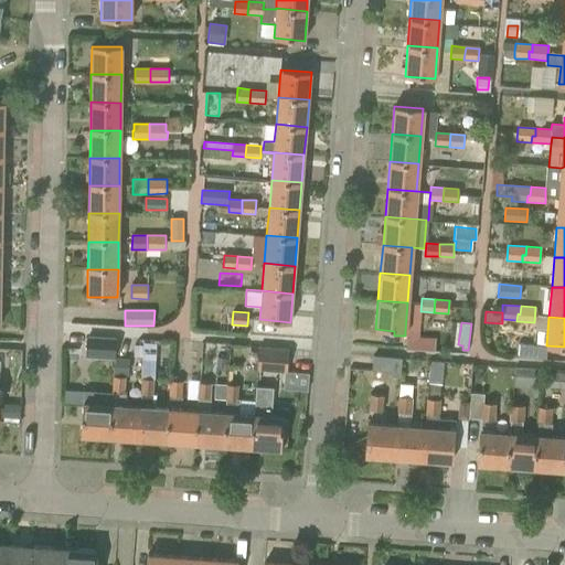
[(115,336),(86,333),(84,353),(114,355),(115,336)]
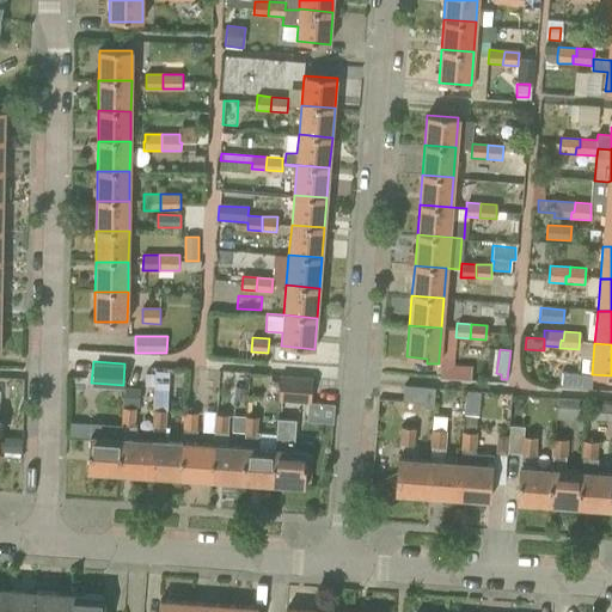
[(448,363),(447,377),(471,378),(472,366),(448,363)]
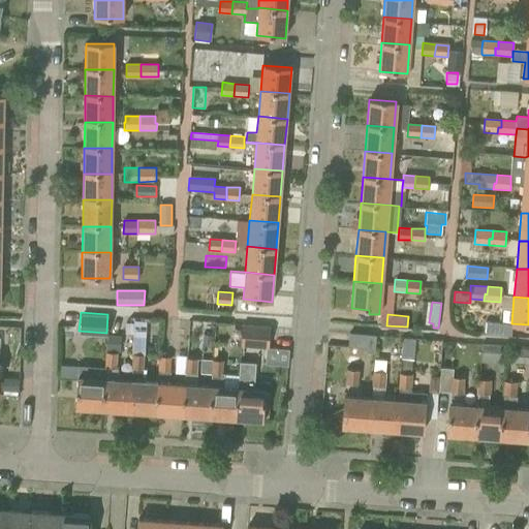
[(485,322),(485,334),(505,335),(506,323),(485,322)]
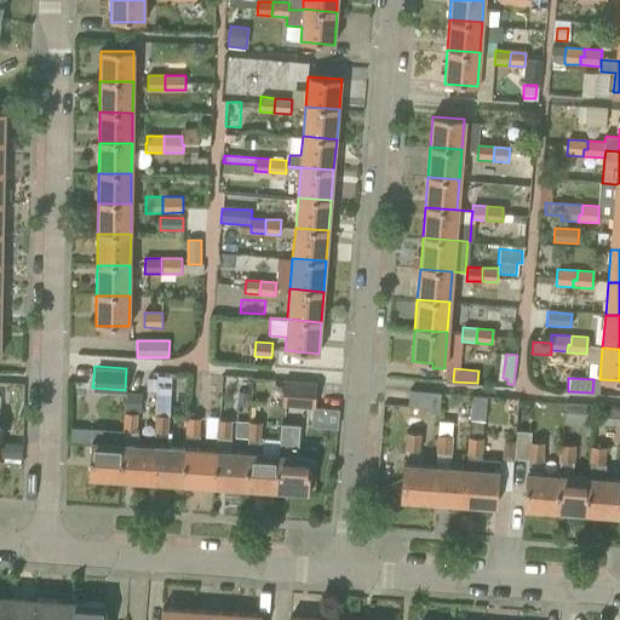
[(319,385),(285,382),(282,406),(316,408),(319,385)]
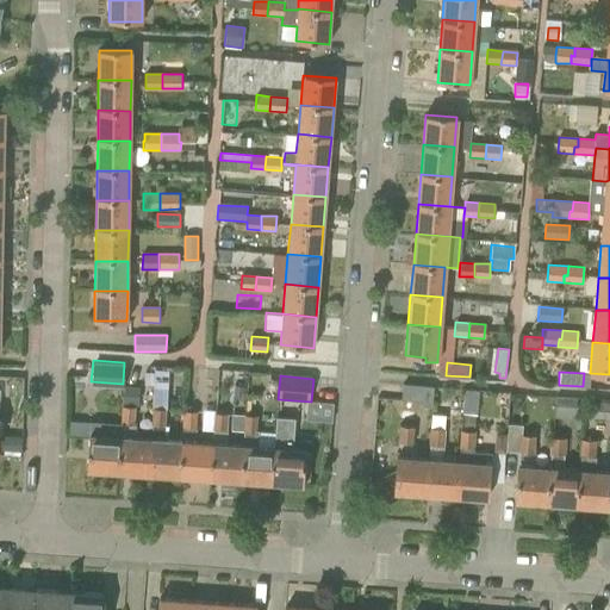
[(433,387),(403,384),(400,400),(421,403),(421,406),(431,408),(433,387)]
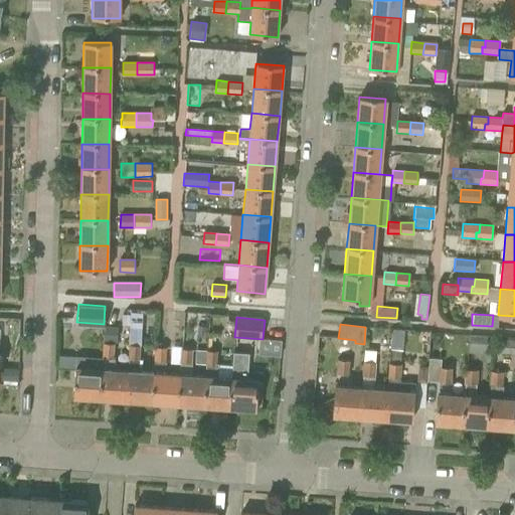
[(117,325),(105,325),(104,340),(116,341),(117,325)]
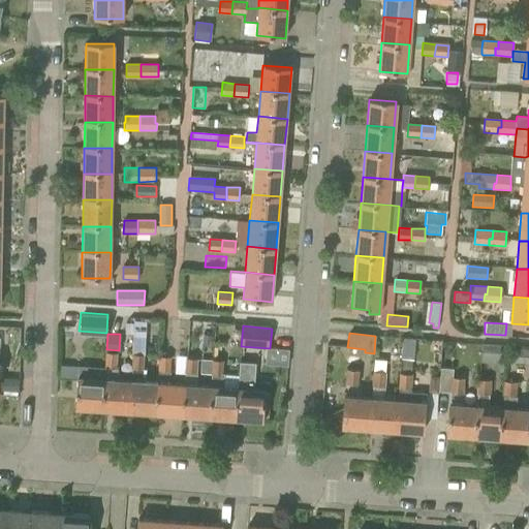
[(411,338),(402,337),(400,360),(409,361),(411,338)]
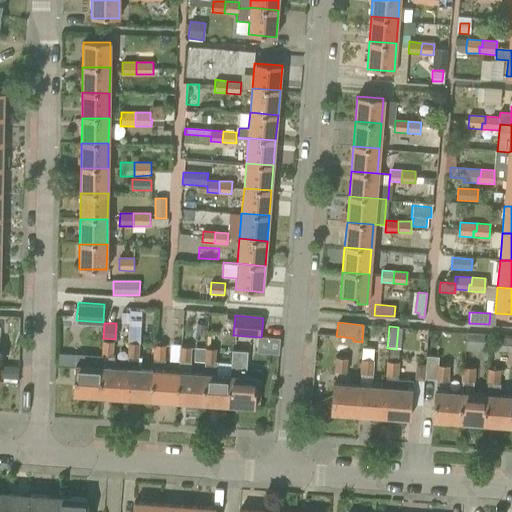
[(150,398),(152,370),(139,369),(140,357),(139,357),(140,329),(129,328),(126,368),(124,396),(124,397),(150,399),(150,398)]
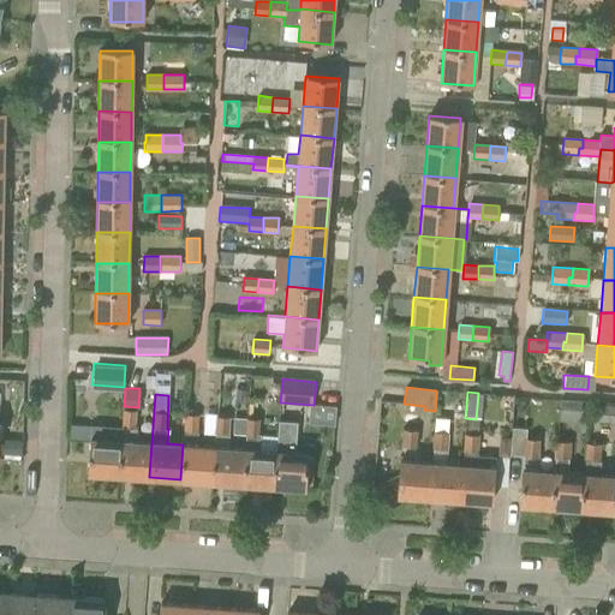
[(579,400),(561,400),(560,417),(579,418),(579,400)]
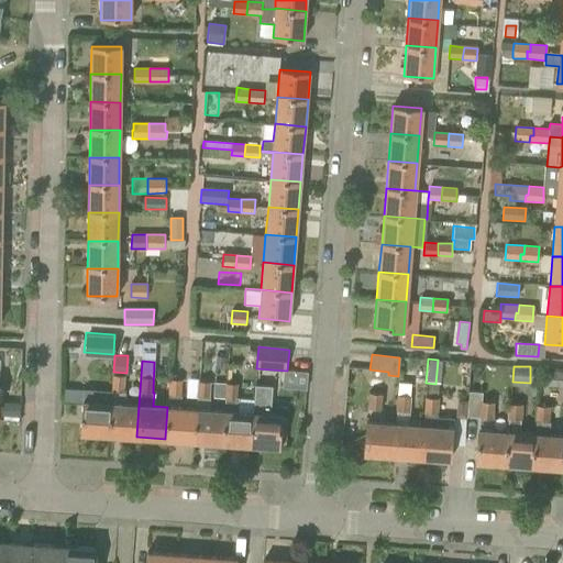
[(562,371),(542,371),(541,385),(562,386),(562,371)]
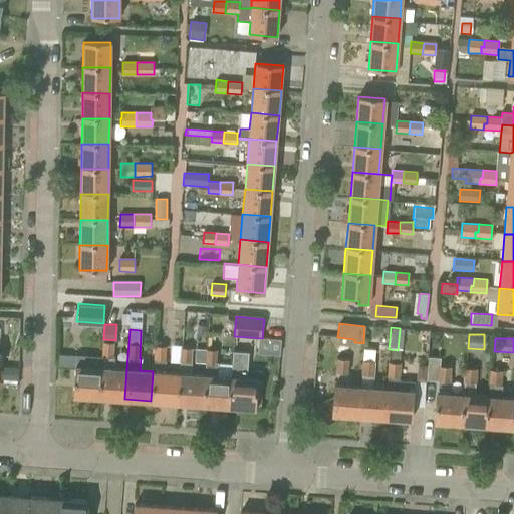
[(101,367),(99,398),(100,396),(124,398),(126,369),(114,368),(115,356),(112,356),(113,343),(103,342),(101,367)]
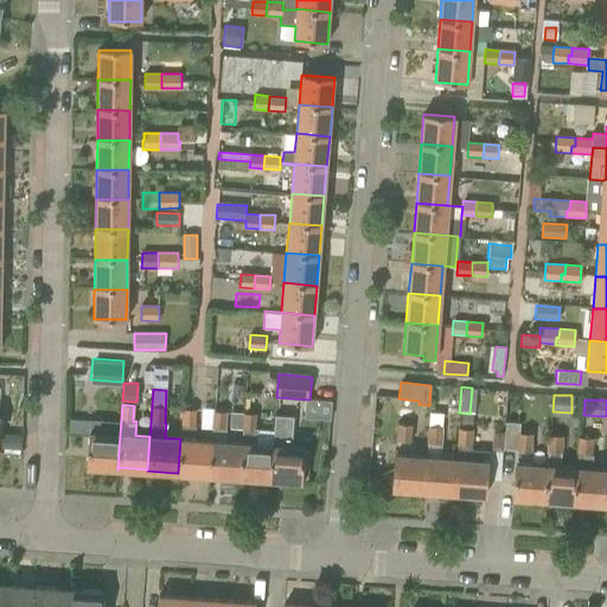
[(210,475),(212,441),(195,440),(196,409),(183,409),(180,439),(178,472),(178,473),(179,472),(209,473),(210,475)]
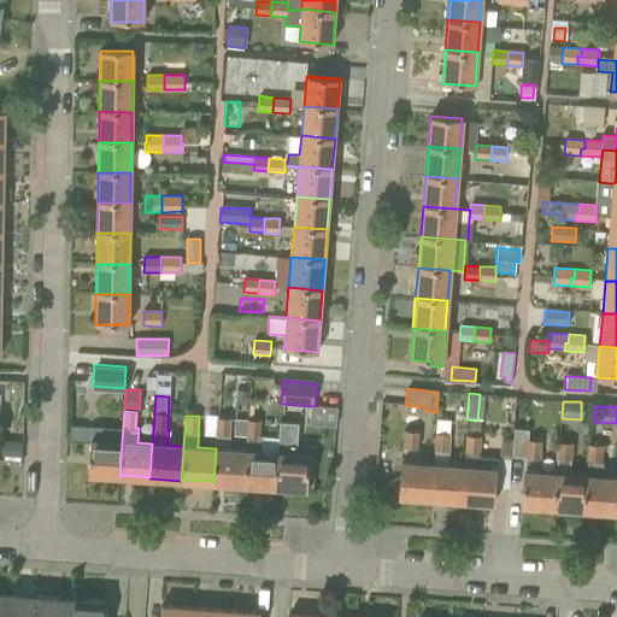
[(216,417),(216,435),(230,435),(231,418),(216,417)]
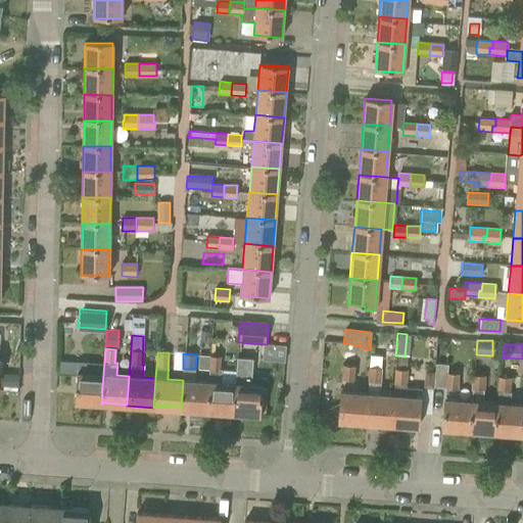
[(207,410),(233,412),(235,384),(221,383),(222,371),(221,371),(222,357),(210,357),(208,382),(206,412),(207,410)]
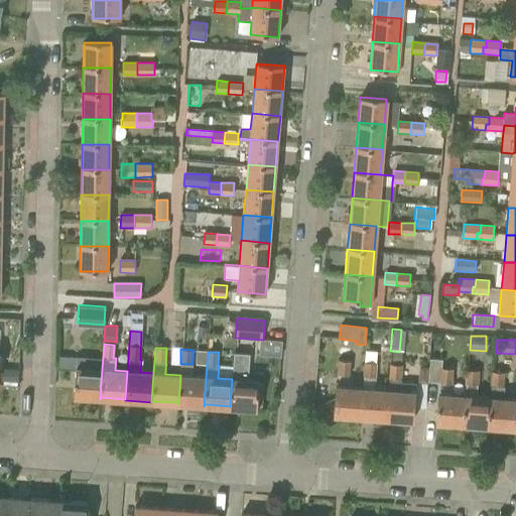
[(233,379),(232,379),(230,406),(230,409),(256,409),(259,380),(248,380),(250,354),(234,353),(233,379)]
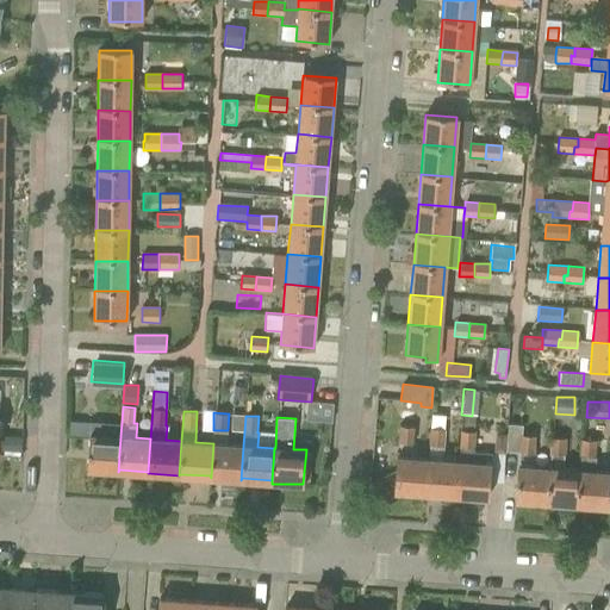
[(522,425),(508,424),(505,452),(535,454),(536,435),(522,435),(522,425)]
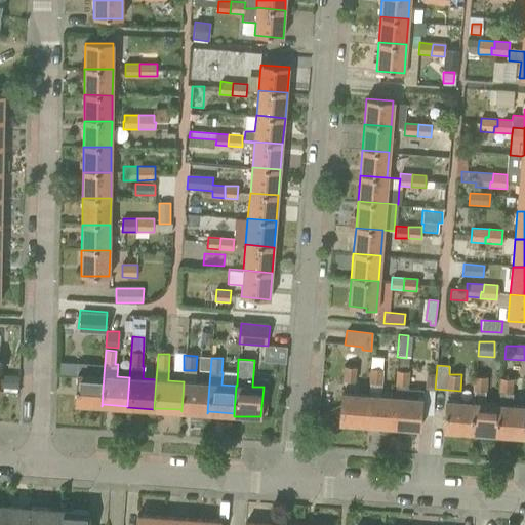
[(342,380),(355,381),(356,367),(344,366),(342,380)]
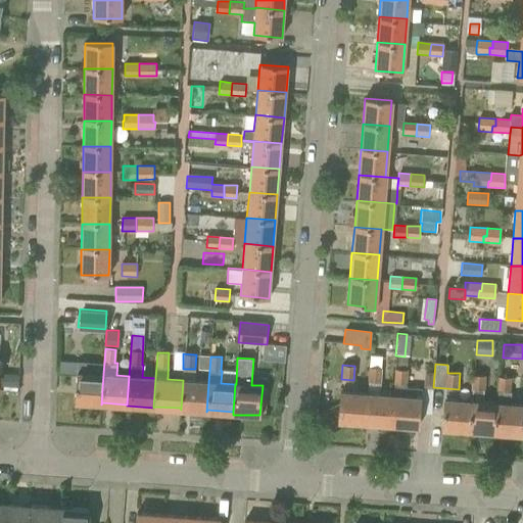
[(369,367),(368,382),(381,382),(382,368),(369,367)]
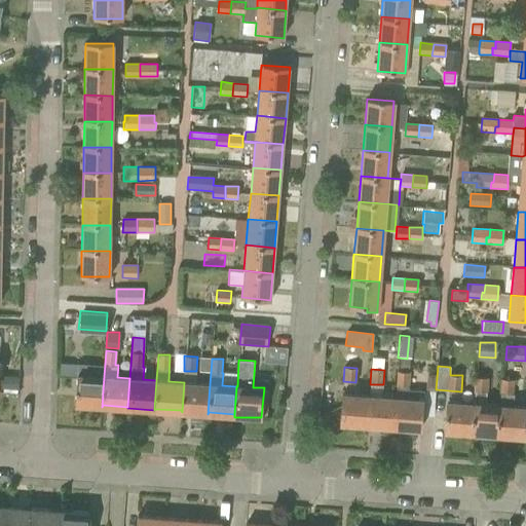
[(396,385),(397,385),(409,386),(410,372),(397,371),(396,385)]
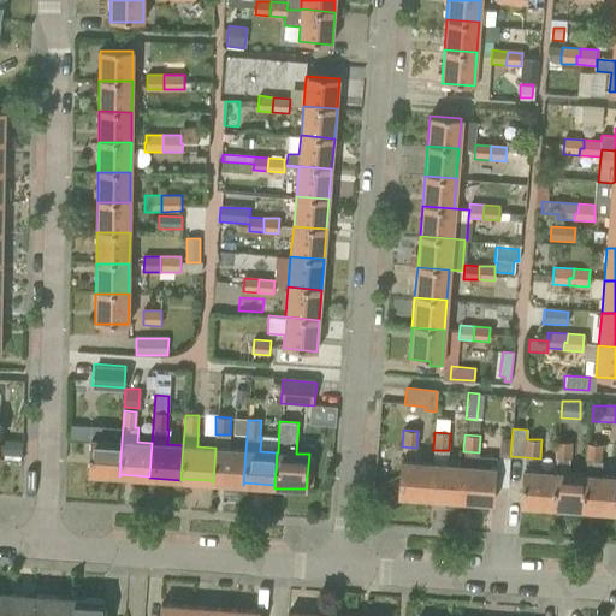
[(90,439),(88,474),(119,477),(122,440),(90,439)]
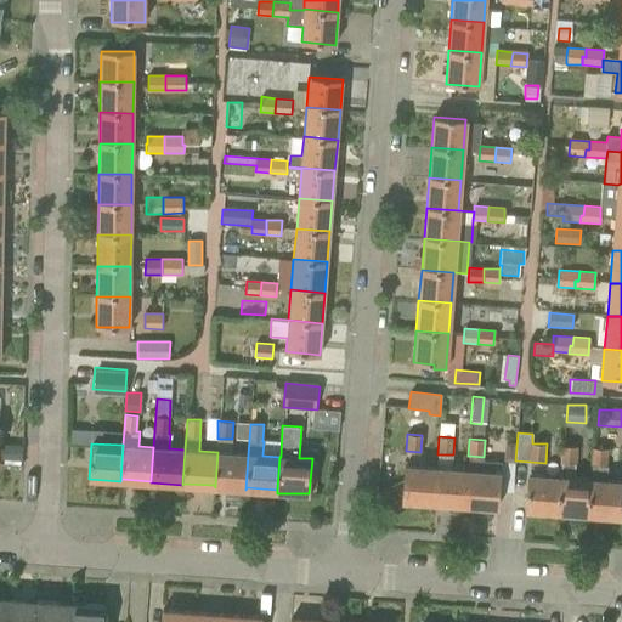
[(1,445),(0,458),(21,459),(22,446),(1,445)]
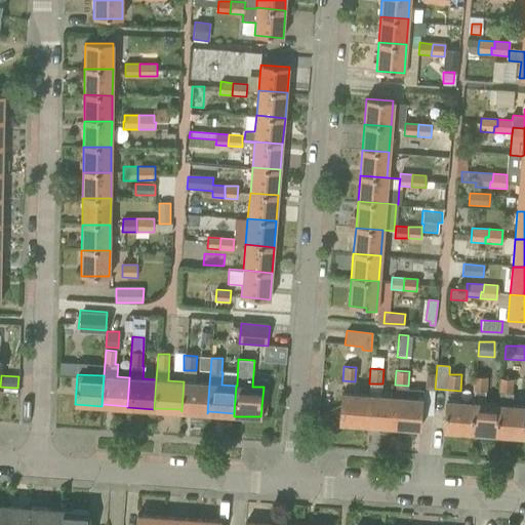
[(499,377),(497,404),(485,404),(487,377),(473,376),(472,403),(470,432),(471,433),(472,431),(496,433),(497,435),(501,377),(499,377)]
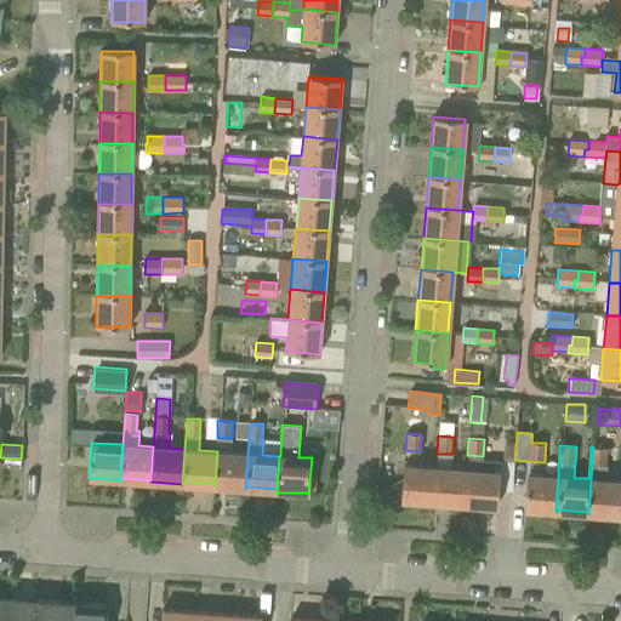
[(620,516),(620,490),(620,480),(604,479),(607,448),(593,446),(588,514),(620,516)]
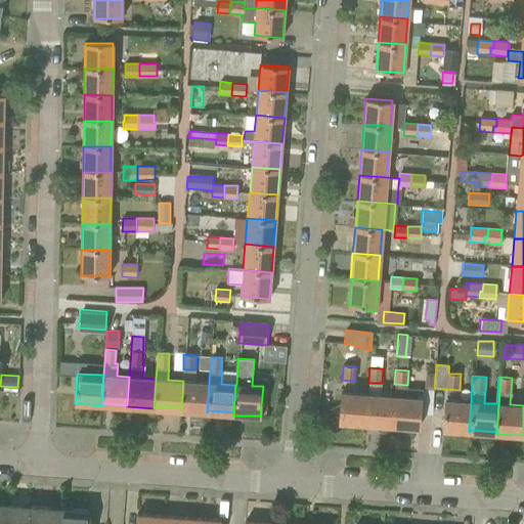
[(207,412),(209,383),(183,381),(181,410),(207,412)]
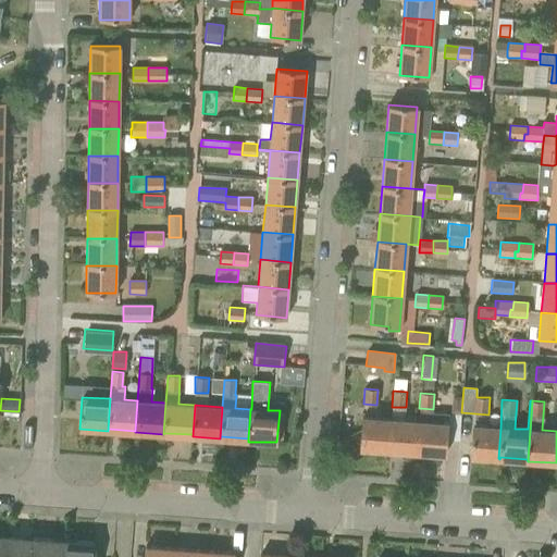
[(417,453),(416,453),(445,455),(448,413),(432,412),(433,409),(420,408),(419,421),(417,453)]
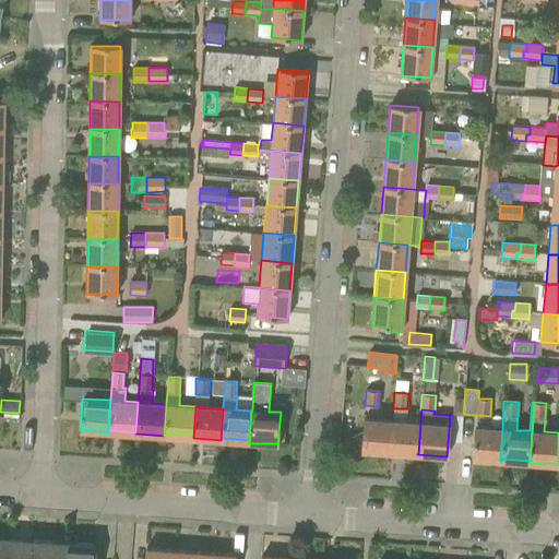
[(364,418),(361,450),(391,452),(391,451),(392,420),(364,418)]
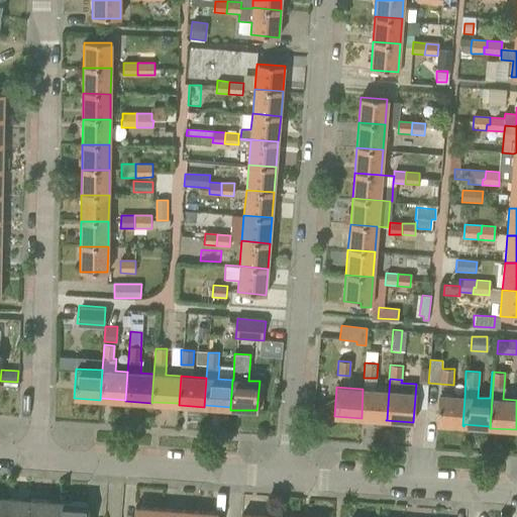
[(389,391),(363,389),(362,417),(386,419),(389,391)]
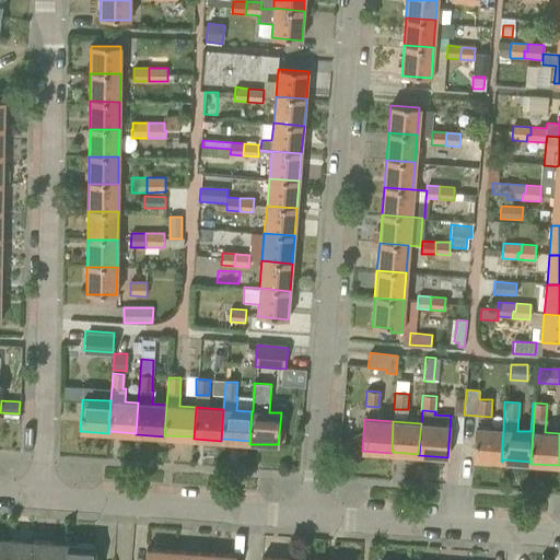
[(476,428),(474,459),(502,462),(501,461),(503,430),(476,428)]
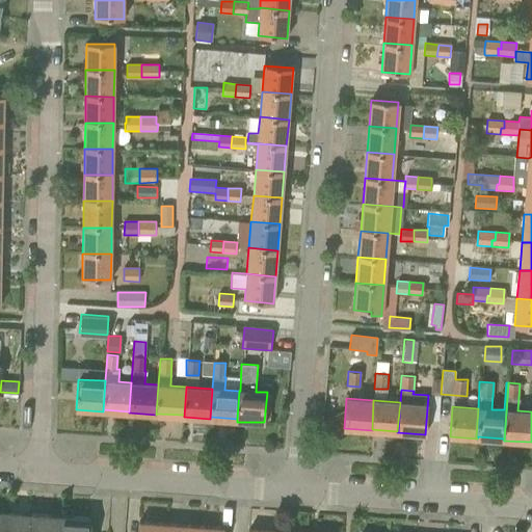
[(5,513),(3,531),(30,531),(32,513),(31,513),(31,515),(5,513)]
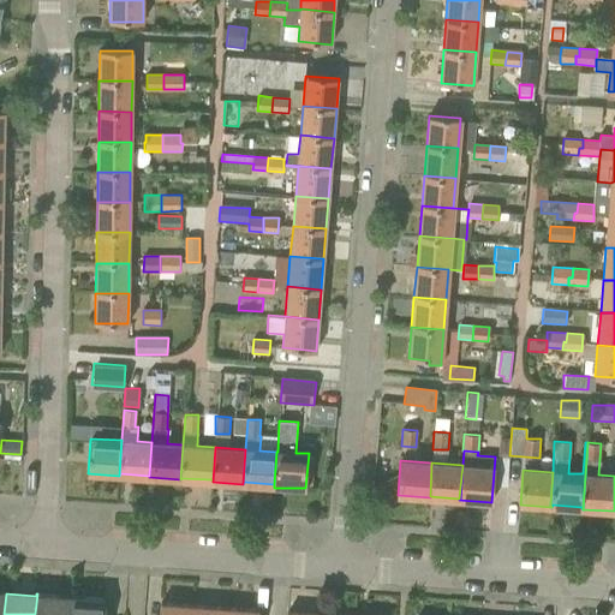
[(37,593),(35,614),(69,614),(71,596),(37,593)]
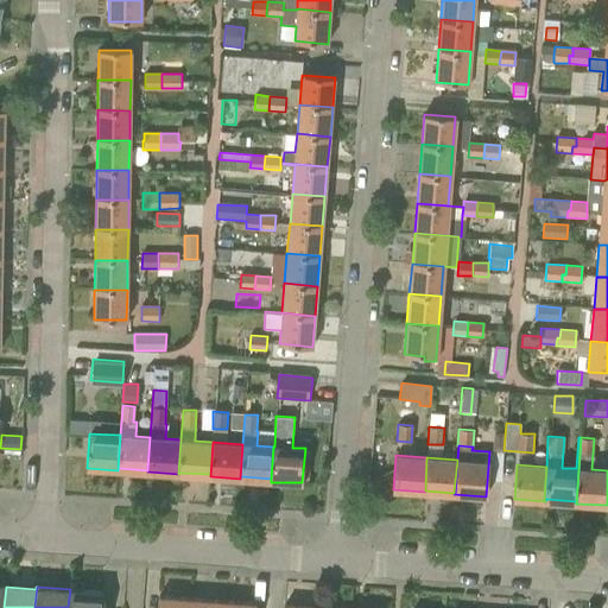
[(102,607),(103,591),(70,589),(68,607),(102,607)]
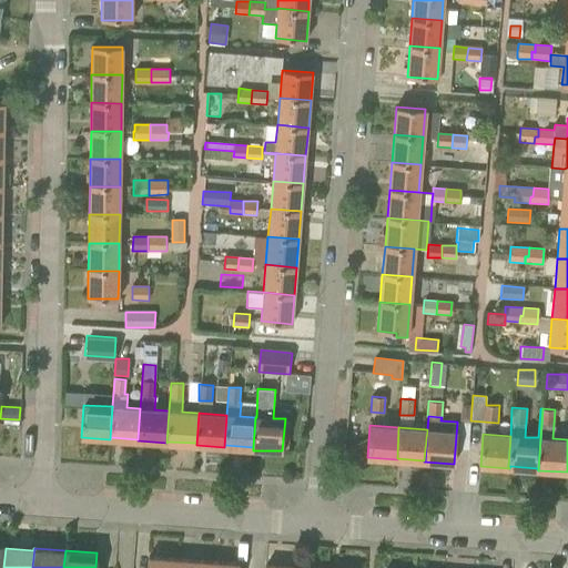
[(176,567),(178,559),(149,557),(146,567),(176,567)]
